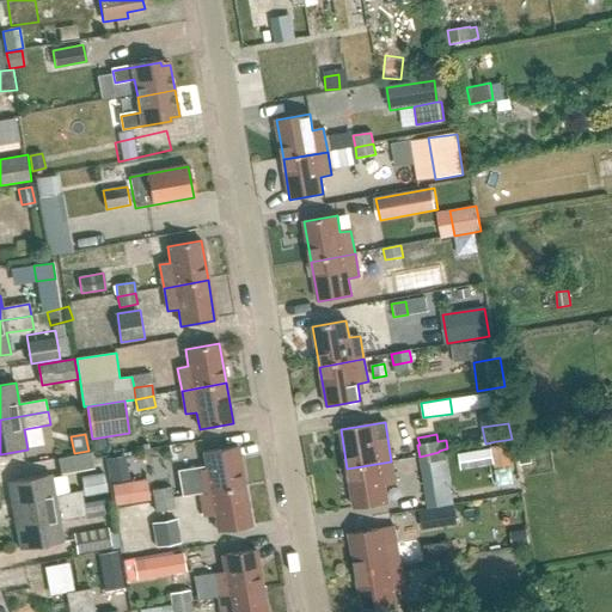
[(508,444),(491,447),(495,469),(512,466),(508,444)]
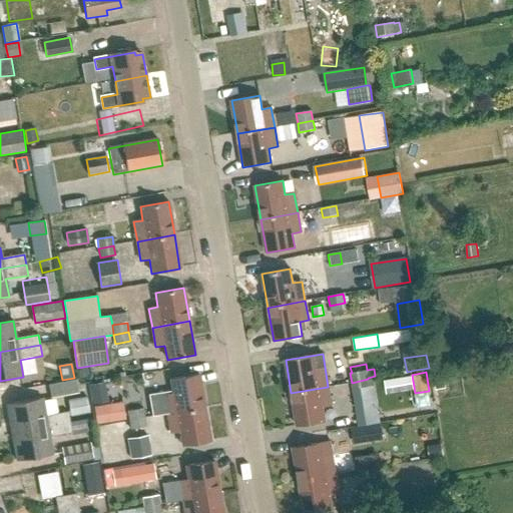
[(164,395),(167,415),(204,408),(198,375),(170,380),(173,394),(164,395)]
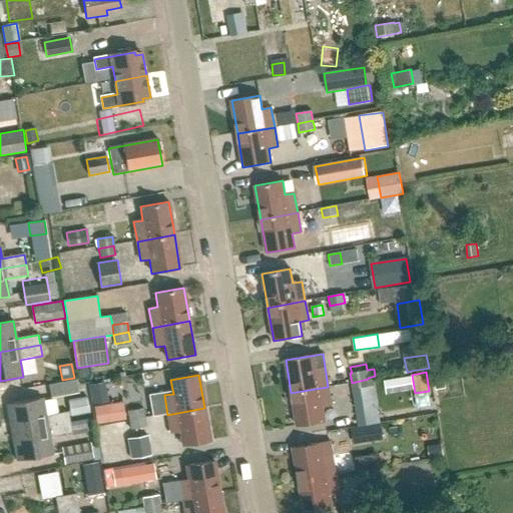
[(52,397),(80,393),(77,379),(50,384),(52,397)]
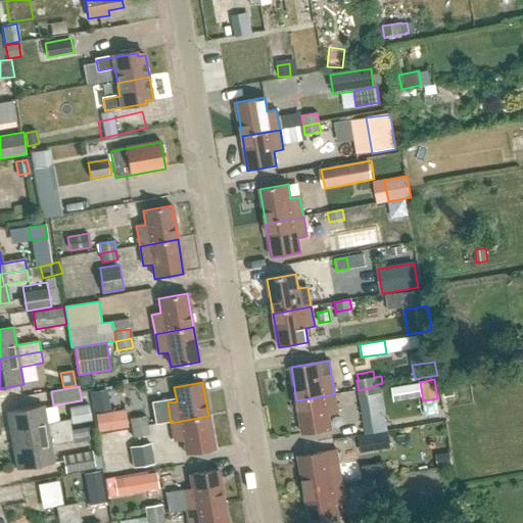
[(381,387),(376,388),(375,386),(359,390),(360,399),(367,434),(389,430),(381,387)]
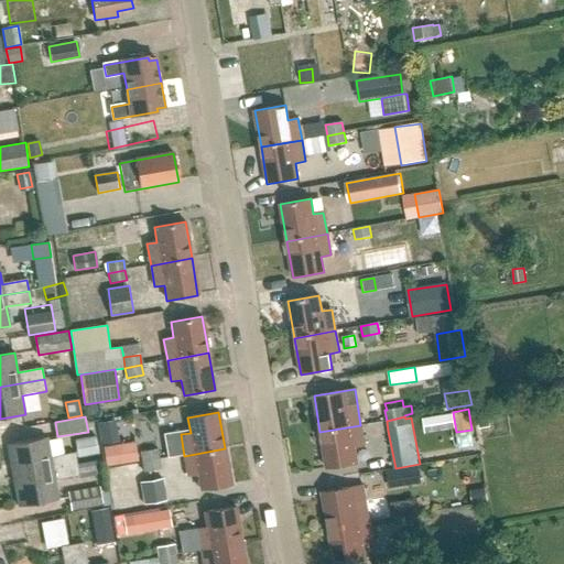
[(98,423),(102,444),(118,441),(114,421),(98,423)]
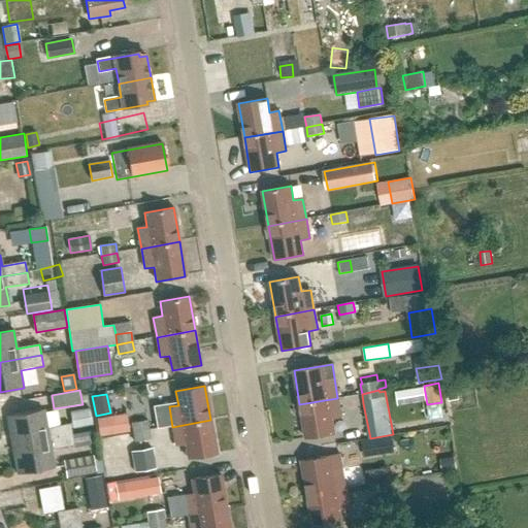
[(341,418),(337,398),(299,404),(305,439),(334,434),(332,420),(341,418)]
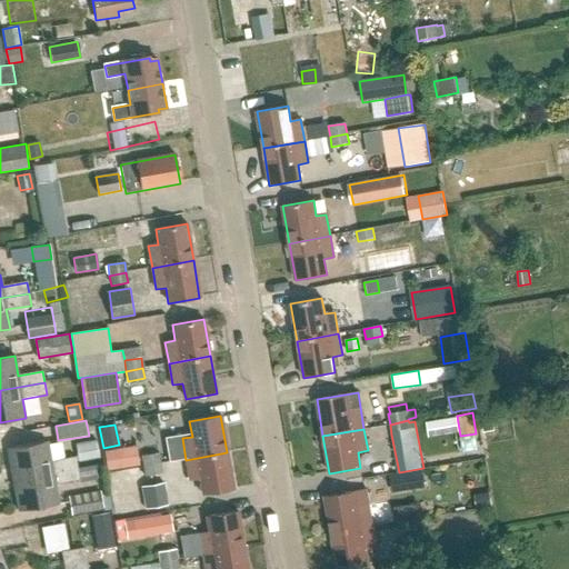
[(80,461),(101,457),(98,440),(77,443),(80,461)]
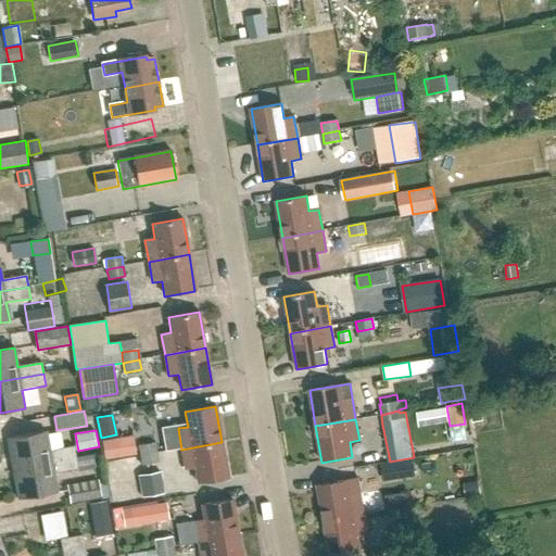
[(47,431),(8,438),(13,469),(76,458),(74,447),(50,451),(47,431)]
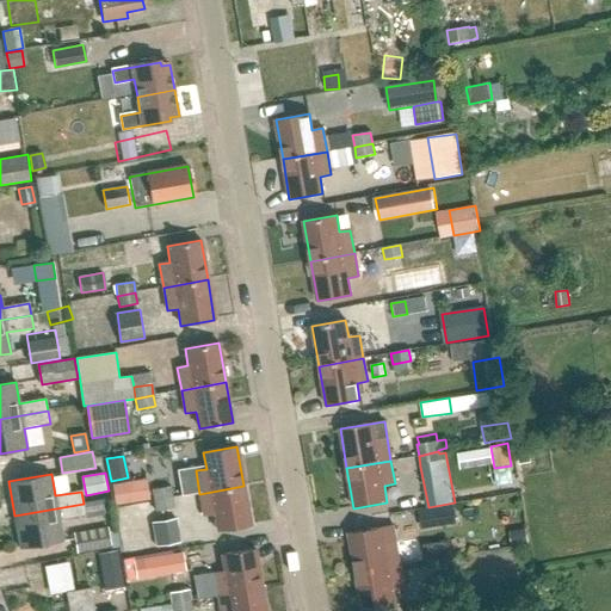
[(112,485),(116,505),(149,500),(146,479),(112,485)]
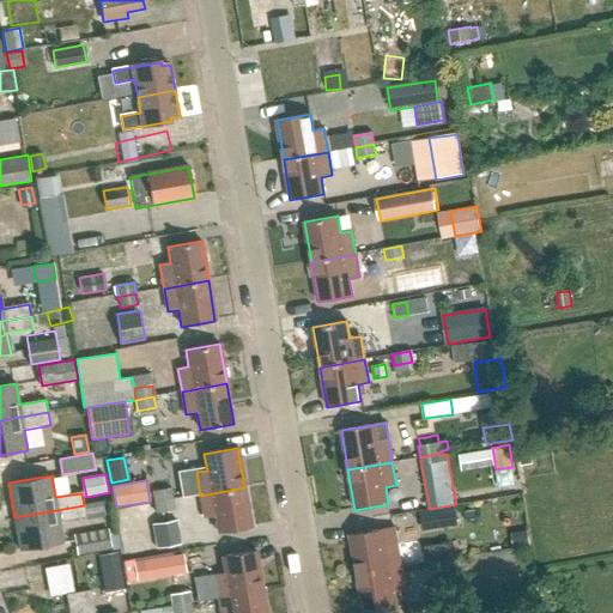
[(204,519),(214,516),(218,533),(252,527),(244,487),(200,496),(204,519)]
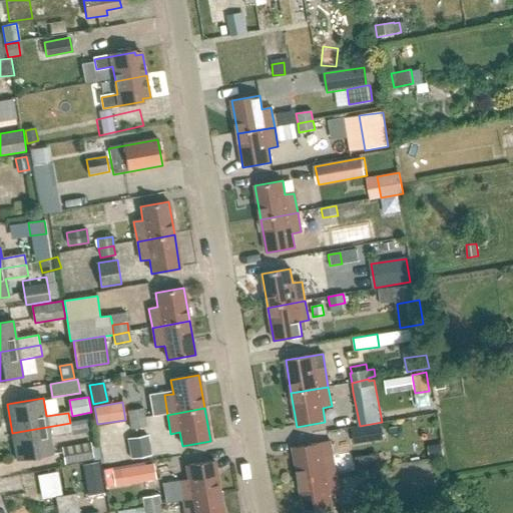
[(127,412),(129,421),(144,419),(142,409),(127,412)]
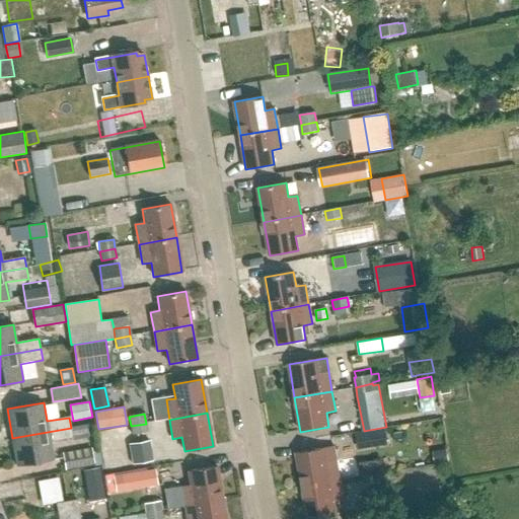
[(146,424),(131,426),(132,436),(147,433),(146,424)]
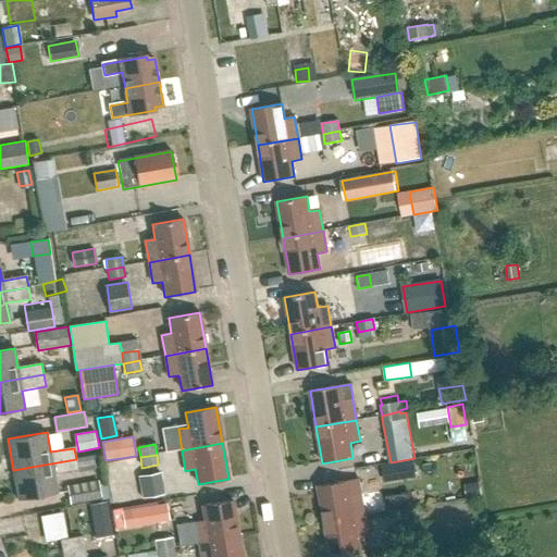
[(13,470),(19,500),(58,494),(54,474),(78,470),(76,459),(13,470)]
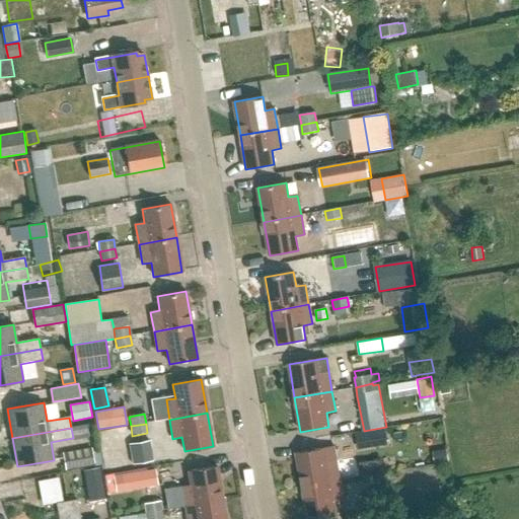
[(383,431),(358,435),(360,448),(385,443),(383,431)]
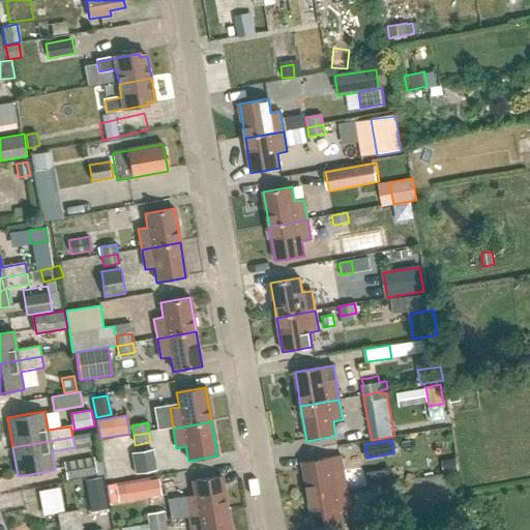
[(158,470),(154,449),(133,452),(137,473),(158,470)]
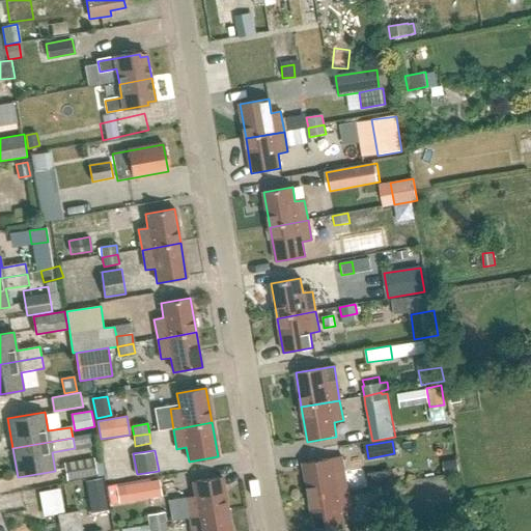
[(68,480),(98,475),(94,457),(65,463),(68,480)]
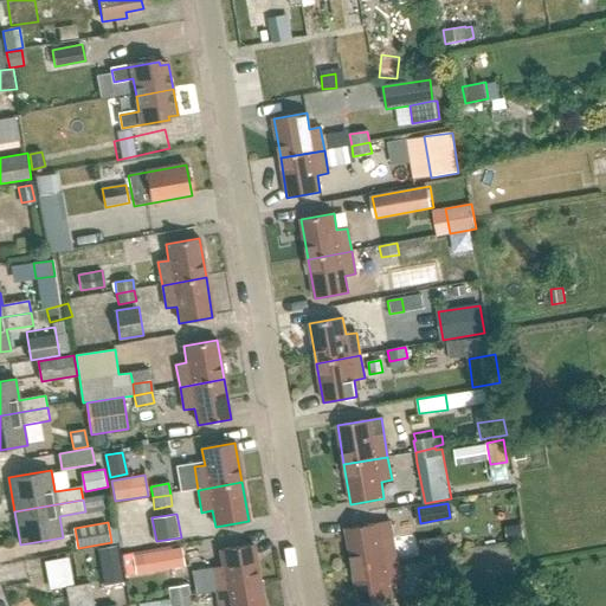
[(392,537),(381,540),(379,523),(346,529),(353,568),(397,561),(392,537)]
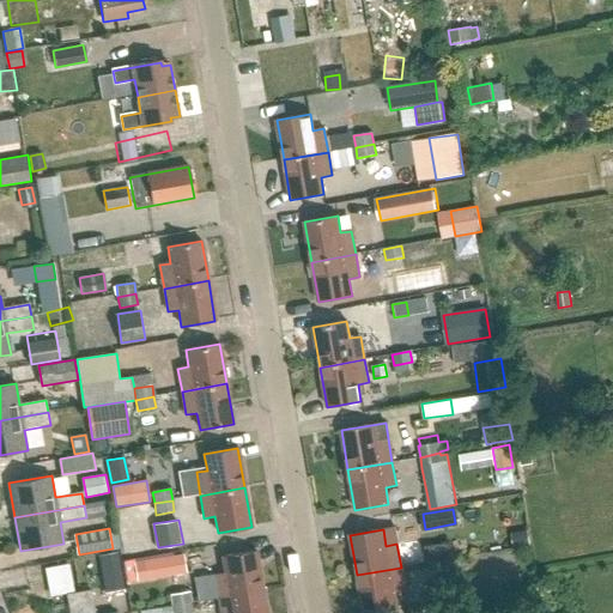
[(513,532),(515,547),(529,545),(527,530),(513,532)]
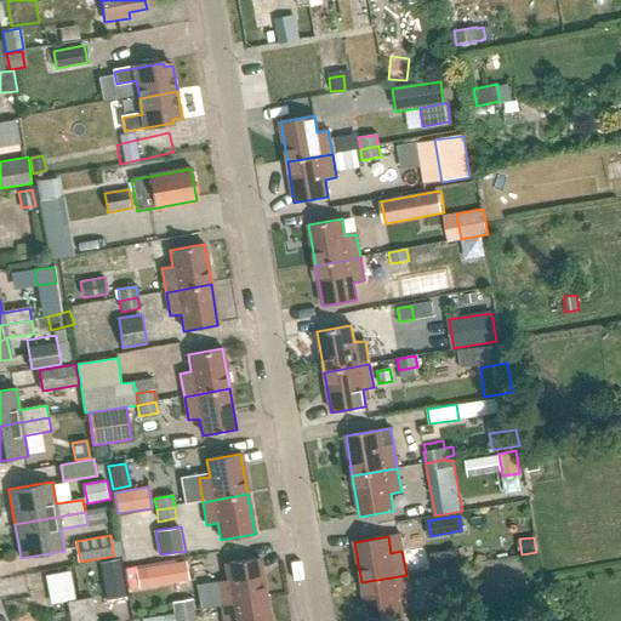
[(217,584),(221,607),(266,598),(258,558),(224,564),(228,581),(217,584)]
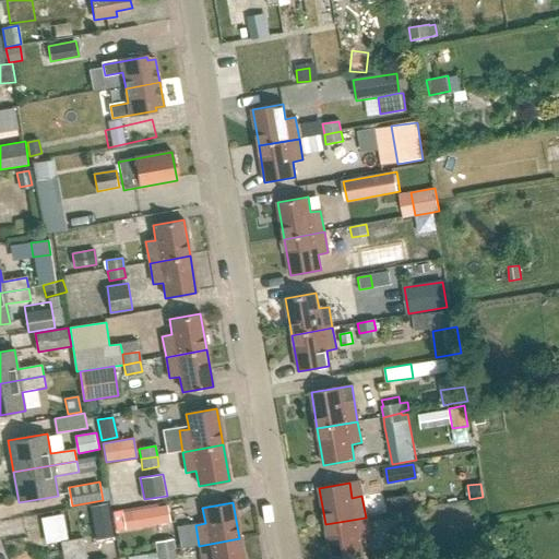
[(106,504),(90,507),(94,532),(110,528),(106,504)]
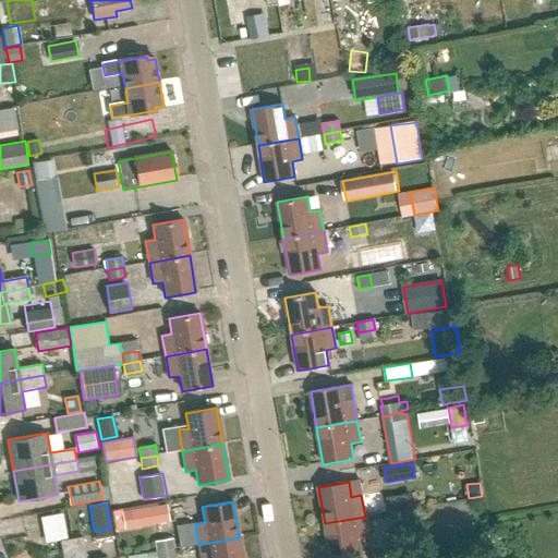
[(131,510),(133,529),(170,522),(167,505),(131,510)]
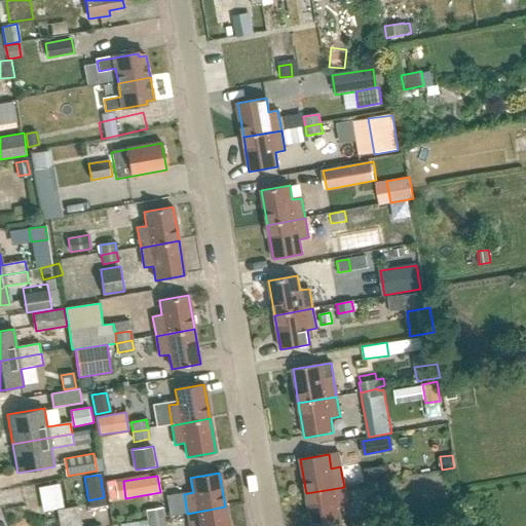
[(45,482),(48,505),(69,502),(66,480),(45,482)]
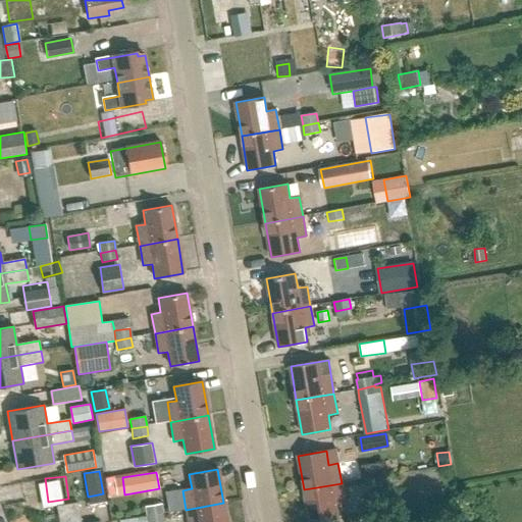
[(113,476),(105,477),(108,496),(116,494),(113,476)]
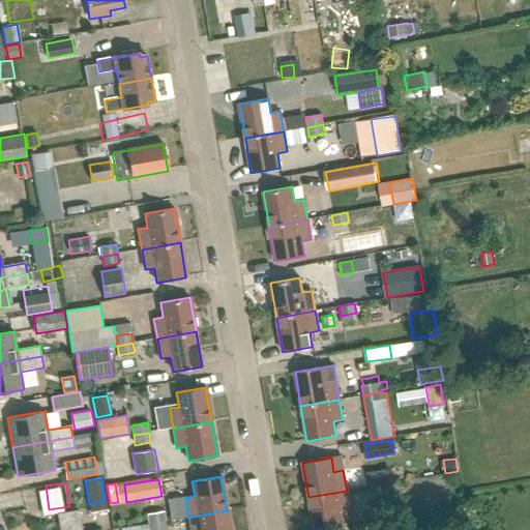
[(386,483),(371,486),(373,496),(388,493),(386,483)]
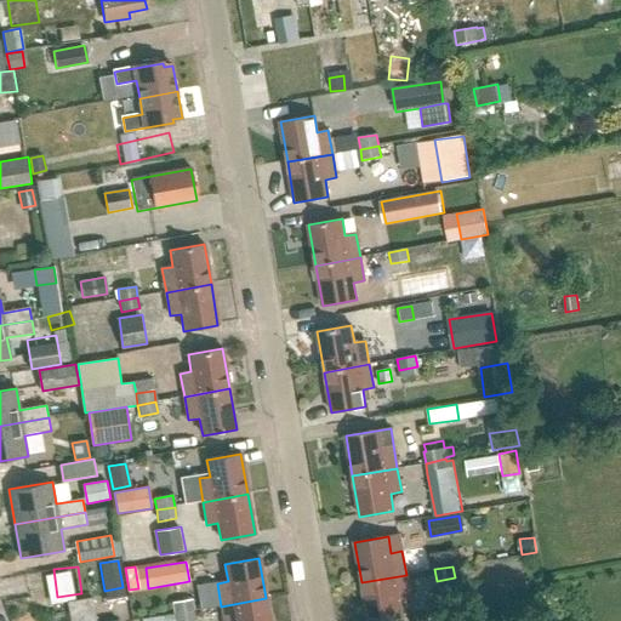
[(410,598),(406,575),(362,582),(368,620),(377,620),(403,616),(399,599),(410,598)]
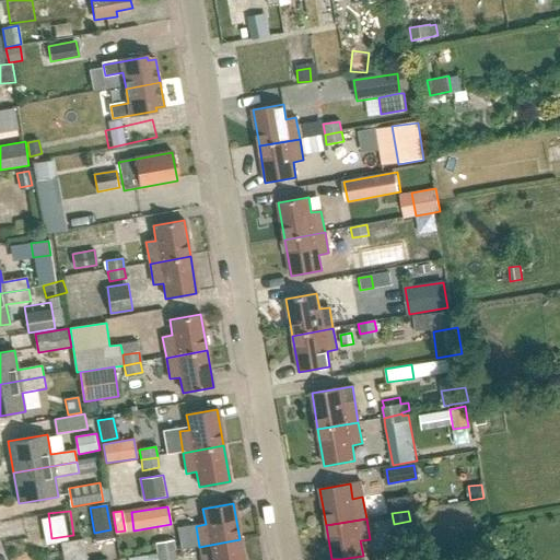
[(86,559),(83,539),(72,541),(74,559),(86,559)]
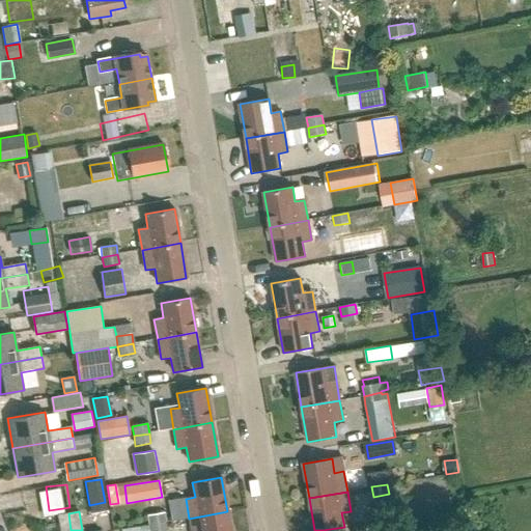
[(191,530),(230,530),(227,511),(189,519),(191,530)]
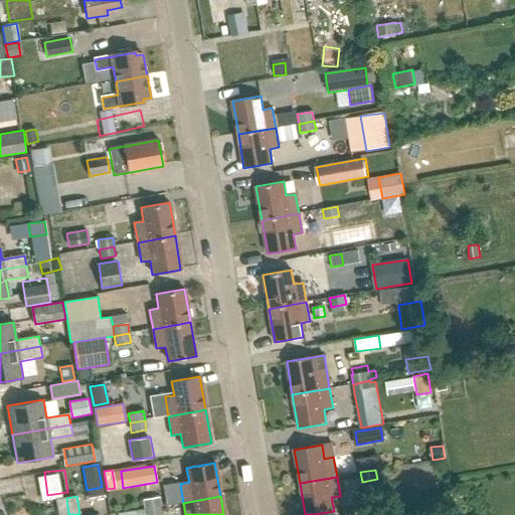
[(68,514),(66,498),(55,500),(57,514),(68,514)]
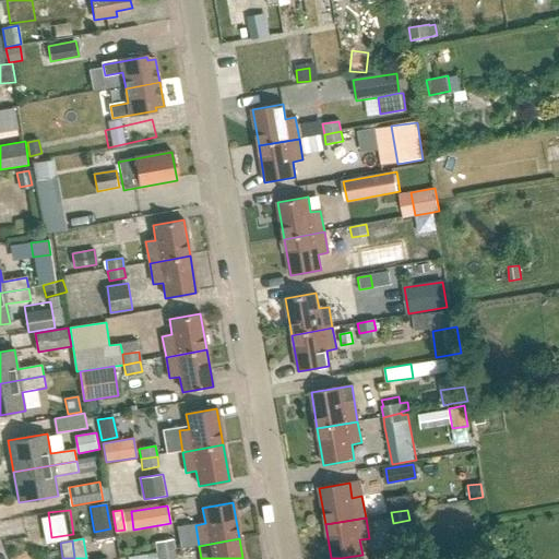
[(155,543),(157,554),(174,550),(171,540),(155,543)]
